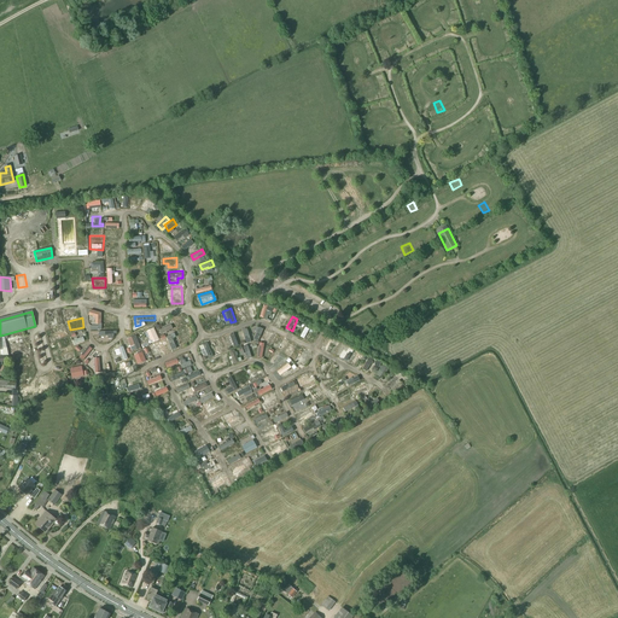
[(163,322),(158,325),(161,332),(174,327),(172,322),(164,326),(163,322)]
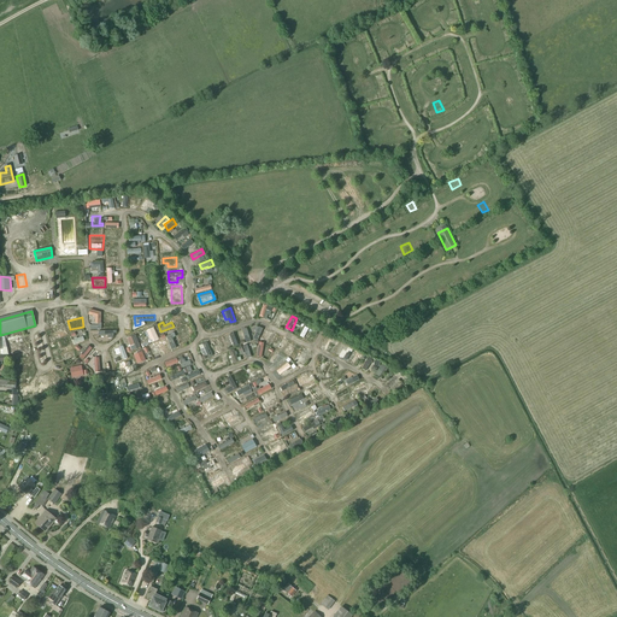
[(182,338),(191,334),(186,323),(177,328),(182,338)]
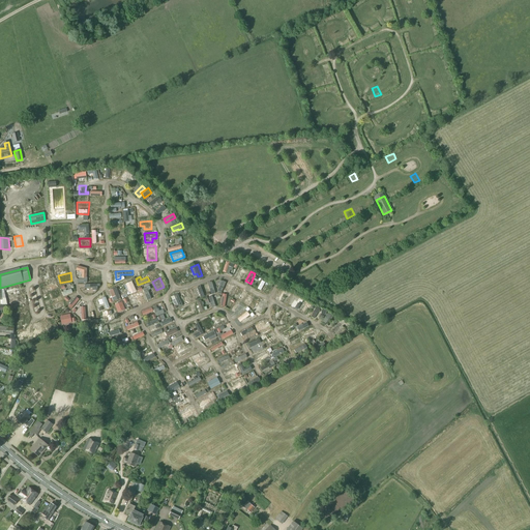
[(218,282),(221,283),(218,289),(223,291),(227,281),(221,277),(218,282)]
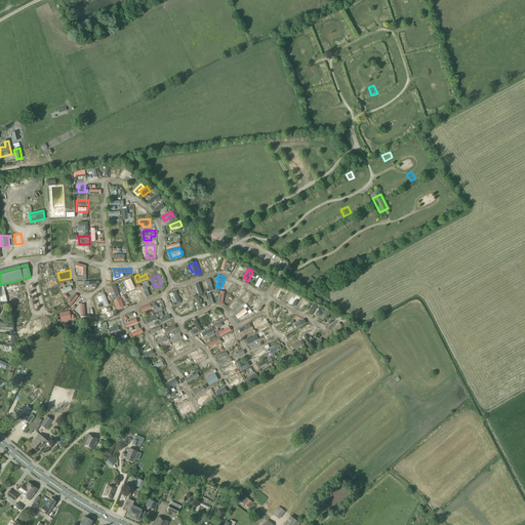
[(259,286),(264,278),(259,275),(254,283),(259,286)]
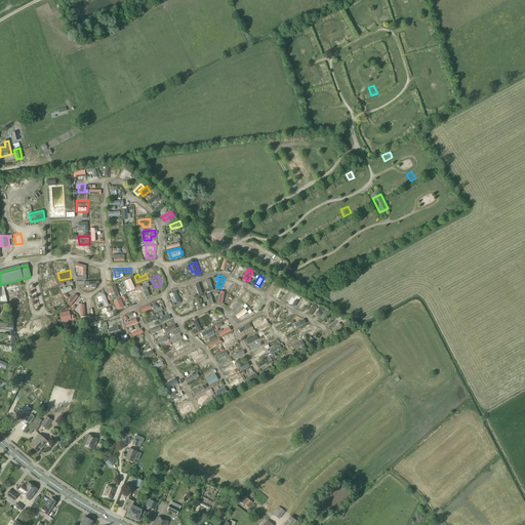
[(121,293),(135,287),(131,277),(123,280),(126,288),(120,290),(121,293)]
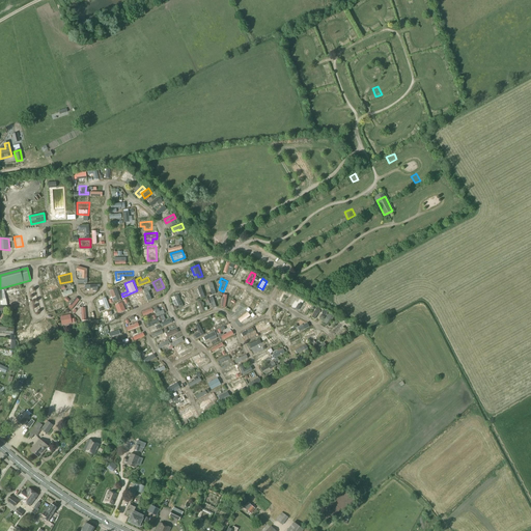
[(207,287),(211,287),(213,292),(216,292),(213,280),(206,282),(207,287)]
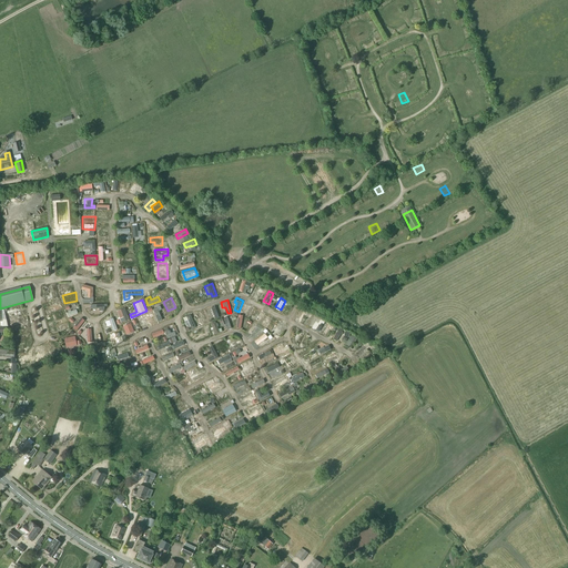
[(251,303),(245,313),(250,315),(255,305),(251,303)]
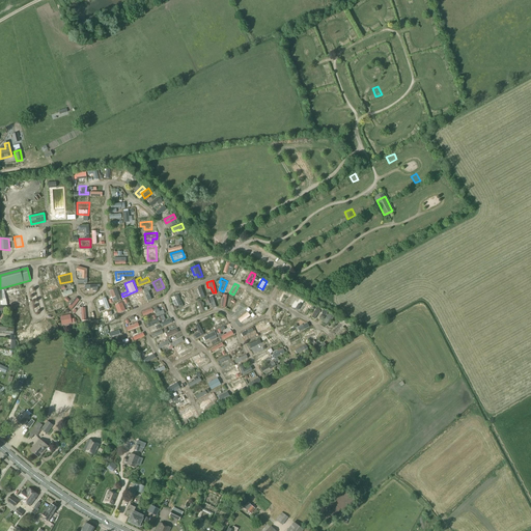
[(147,300),(152,298),(149,288),(151,288),(150,285),(143,287),(147,300)]
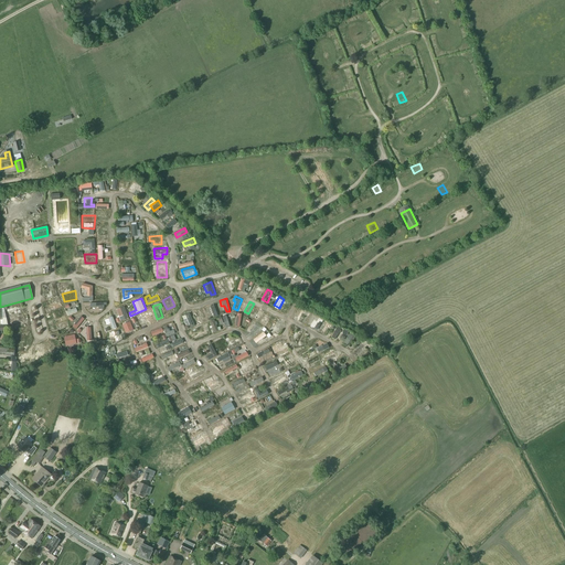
[(56,317),(66,313),(64,306),(54,310),(56,317)]
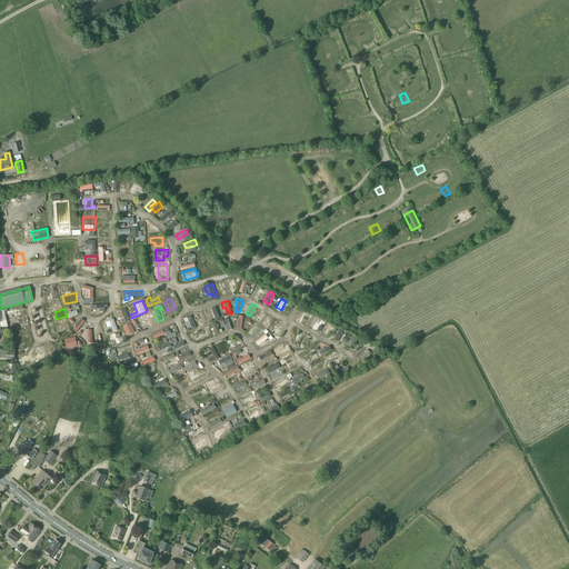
[(121,308),(116,309),(116,312),(119,312),(120,318),(125,317),(121,308)]
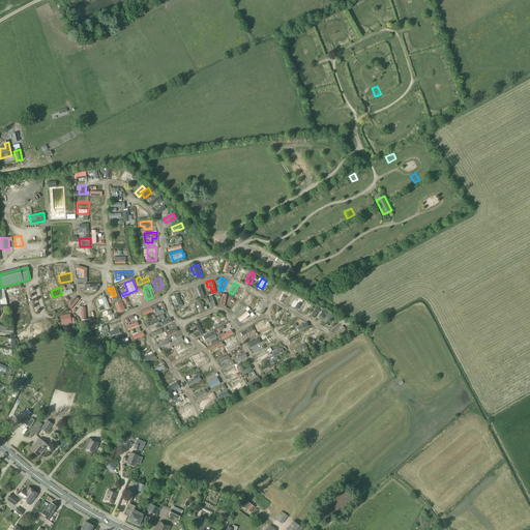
[(177,306),(184,303),(179,292),(172,295),(177,306)]
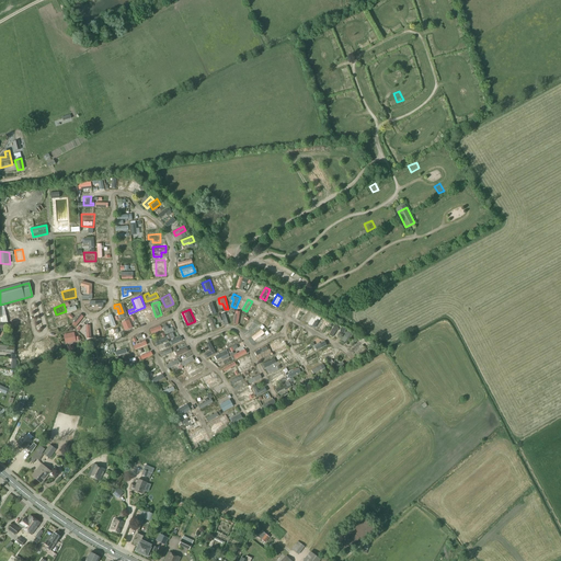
[(81,311),(72,322),(77,324),(86,315),(81,311)]
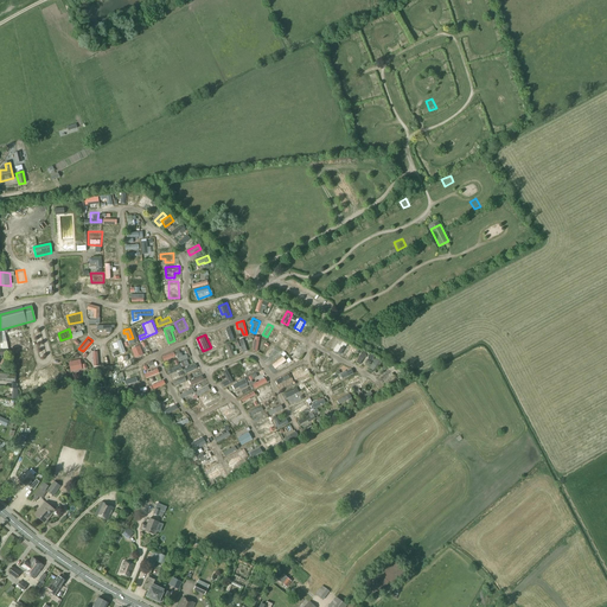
[(148,340),(152,350),(160,346),(157,337),(148,340)]
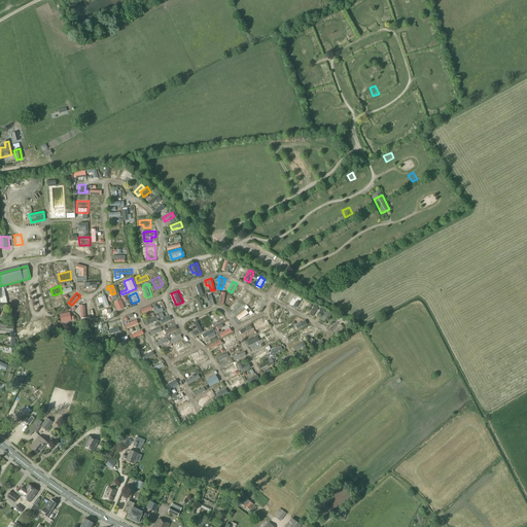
[(294,297),(297,302),(302,300),(296,292),(287,300),(289,302),(294,297)]
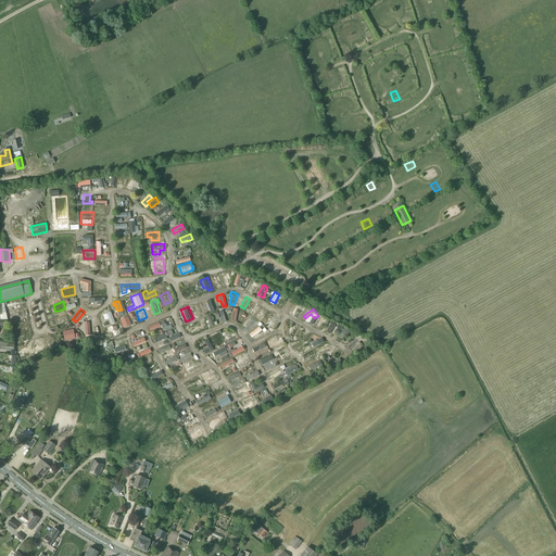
[(22,310),(15,313),(16,315),(12,316),(13,319),(24,316),(22,310)]
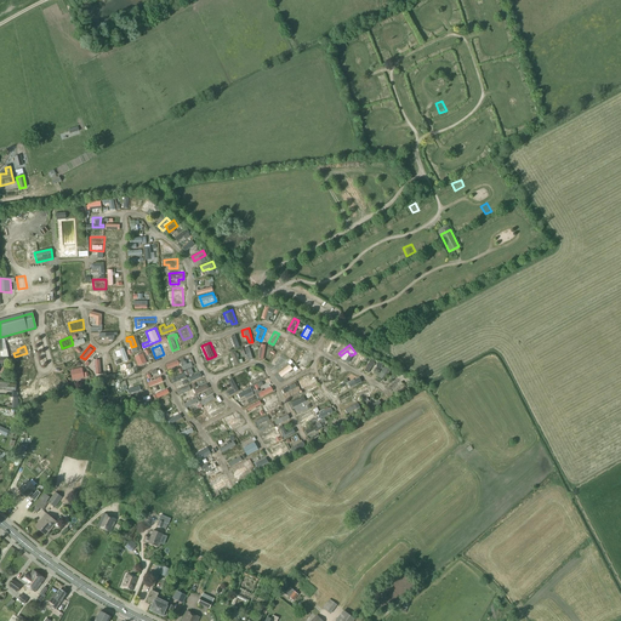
[(115,349),(118,355),(123,353),(125,360),(130,359),(125,346),(115,349)]
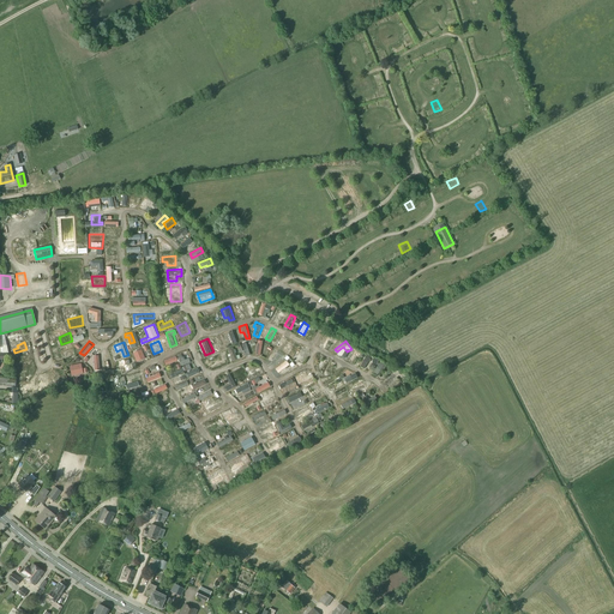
[(239,357),(236,351),(244,348),(242,345),(235,348),(234,345),(229,348),(234,360),(239,357)]
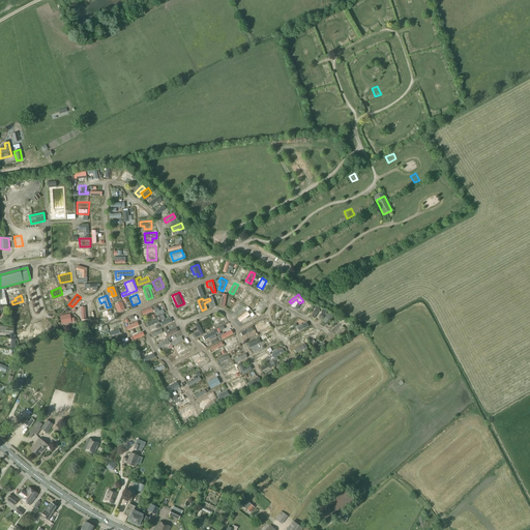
[(123,310),(126,308),(123,300),(116,302),(119,313),(123,311),(123,310)]
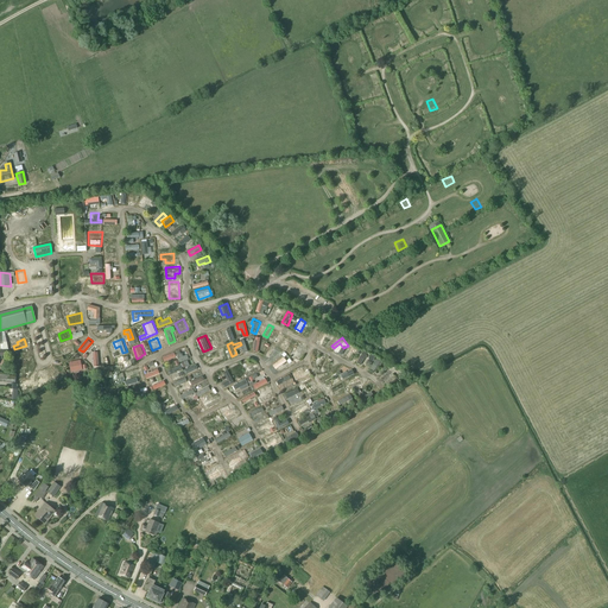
[(276,356),(280,349),(272,344),(265,354),(270,358),(271,354),(276,356)]
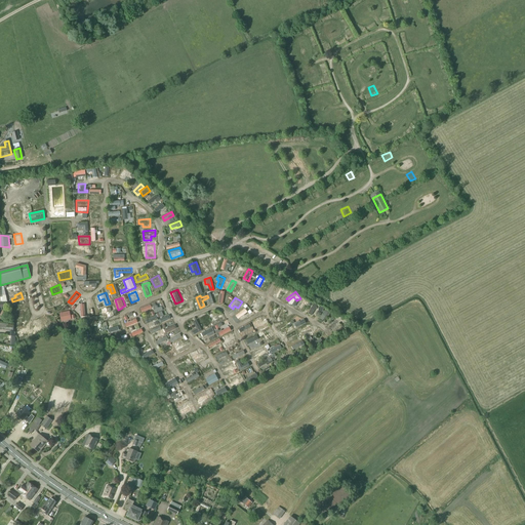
[(185,312),(184,311),(195,307),(194,303),(178,307),(180,314),(185,312)]
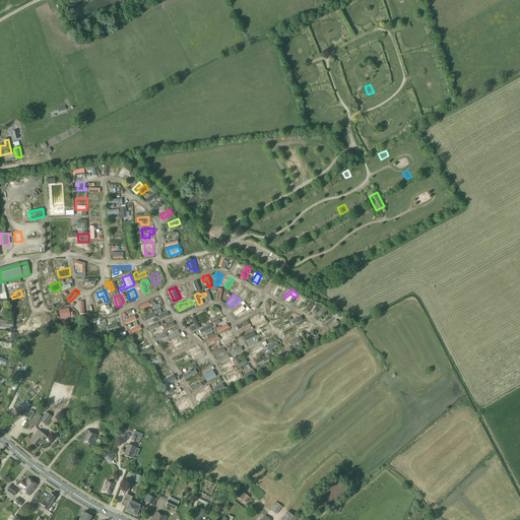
[(141,308),(149,306),(150,311),(152,311),(150,301),(140,304),(141,308)]
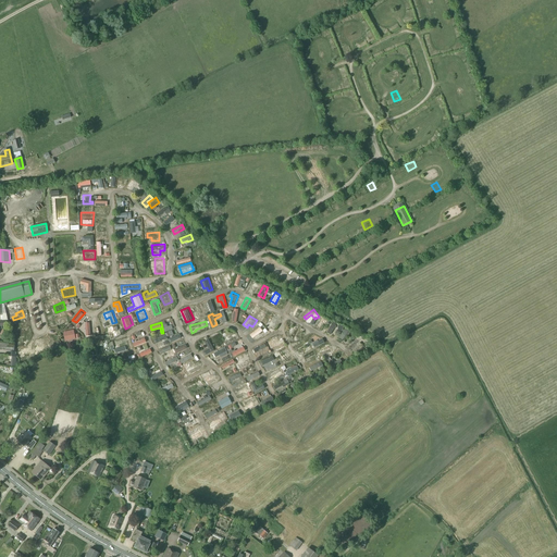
[(336,332),(336,327),(343,329),(344,323),(336,322),(336,325),(330,324),(329,332),(336,332)]
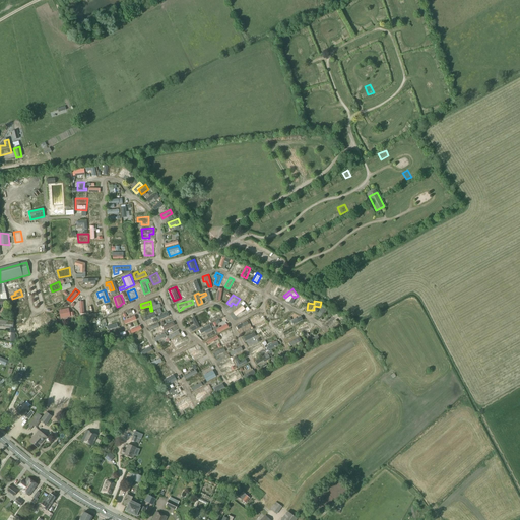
[(109,313),(107,308),(112,306),(111,303),(101,306),(104,315),(109,313)]
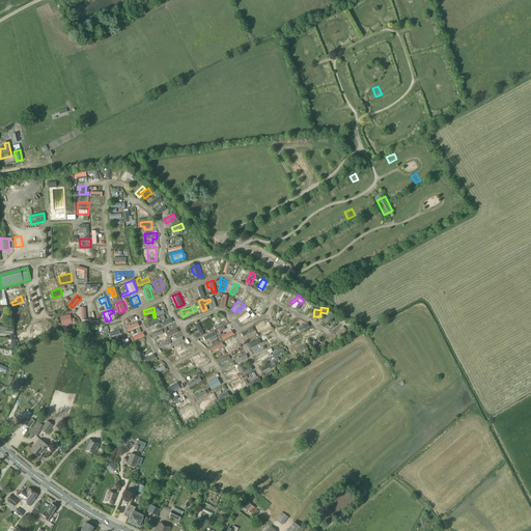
[(241,322),(251,314),(249,310),(239,317),(241,322)]
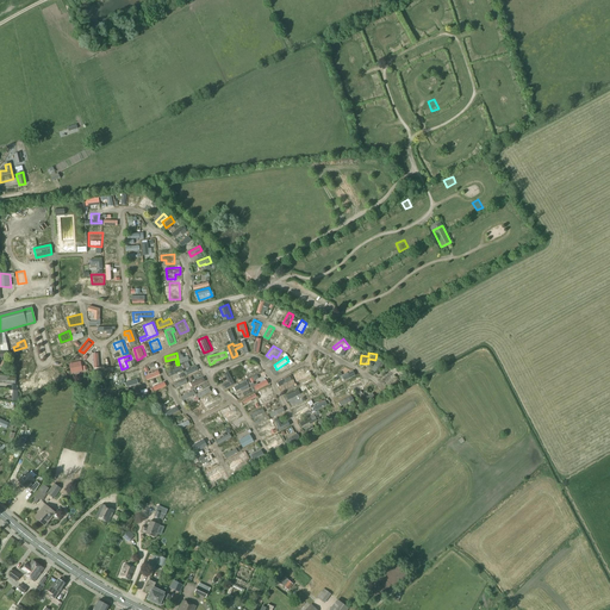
[(70,361),(72,371),(83,369),(82,360),(70,361)]
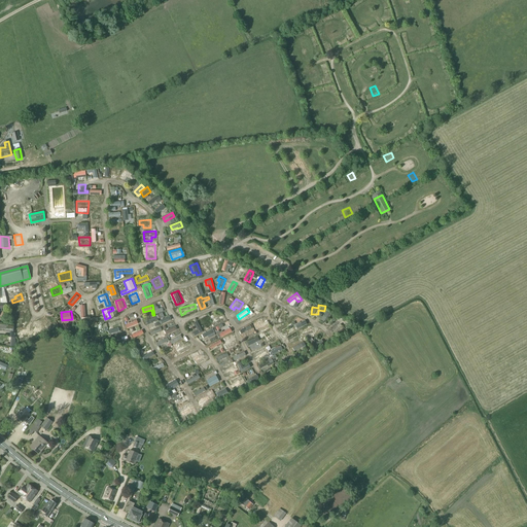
[(330,313),(327,311),(321,320),(323,322),(330,313)]
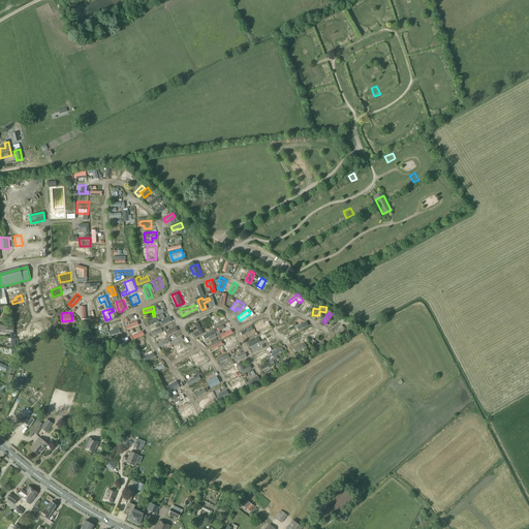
[(225,316),(218,319),(215,313),(211,315),(210,314),(206,316),(211,328),(226,320),(225,316)]
